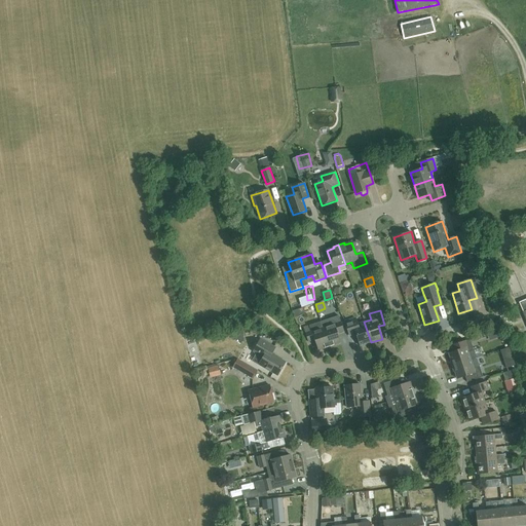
[(323,327),(330,346),(340,343),(338,334),(344,332),(338,315),(327,320),(329,325),(323,327)]
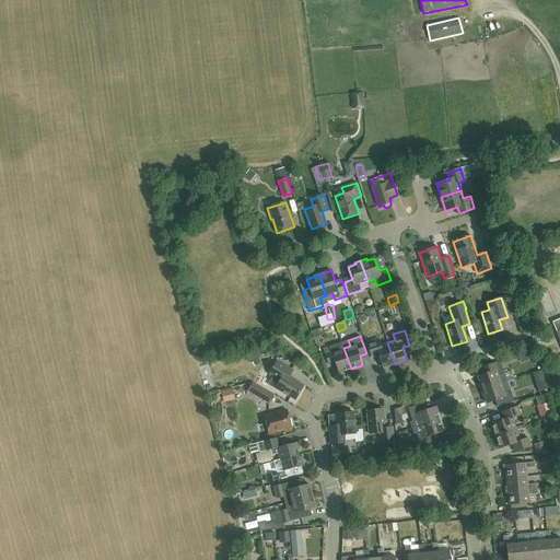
[(395,364),(387,342),(380,346),(377,339),(366,342),(372,358),(378,356),(383,368),(395,364)]
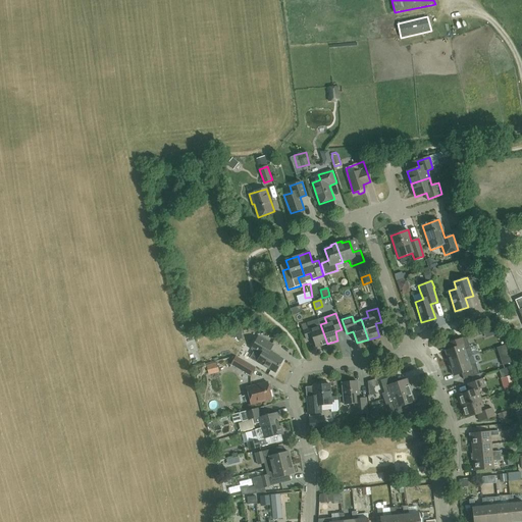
[(327,344),(320,324),(314,326),(312,321),(301,324),(306,340),(312,336),(315,348),(327,344)]
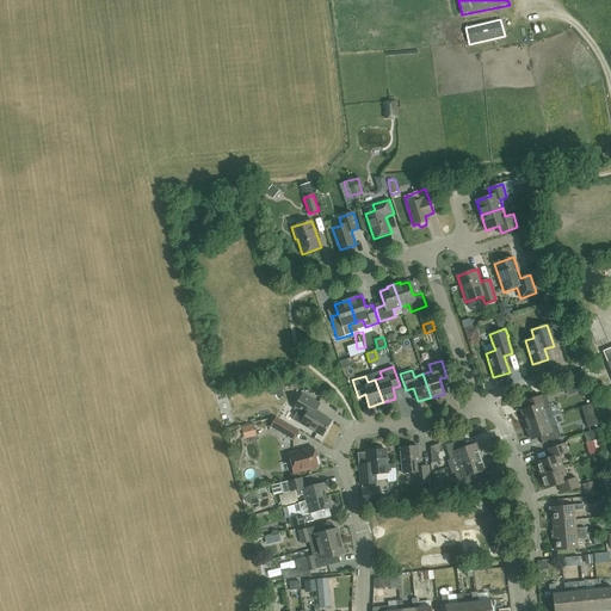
[(566,387),(568,396),(585,390),(581,382),(566,387)]
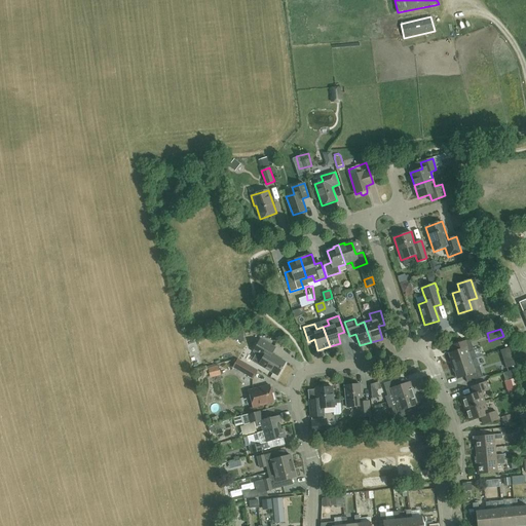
[(262,358),(258,365),(277,376),(285,362),(271,353),(275,347),(260,339),(253,351),(262,358)]
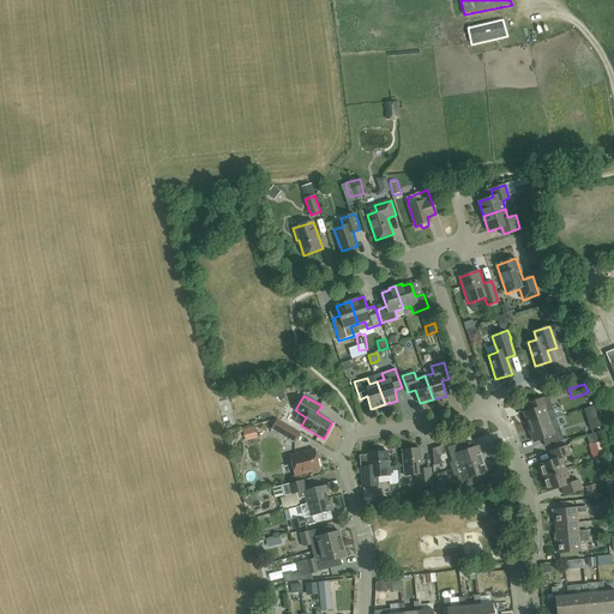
[(413,396),(403,399),(410,423),(421,420),(413,396)]
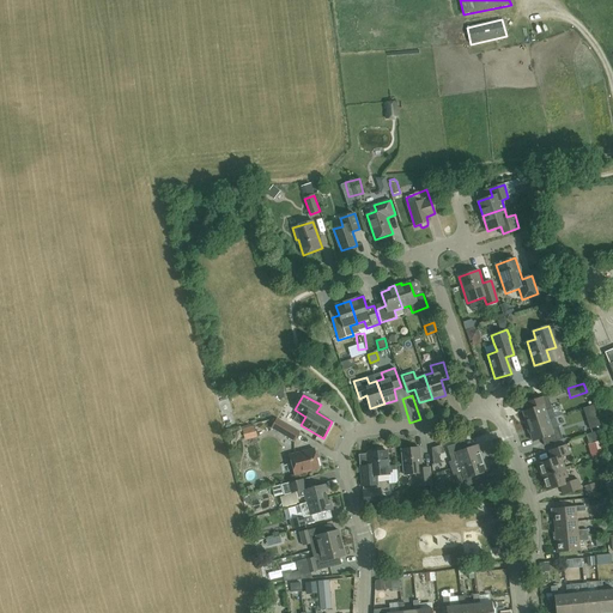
[(527,426),(554,417),(551,408),(547,395),(530,401),(533,408),(522,412),(527,426)]
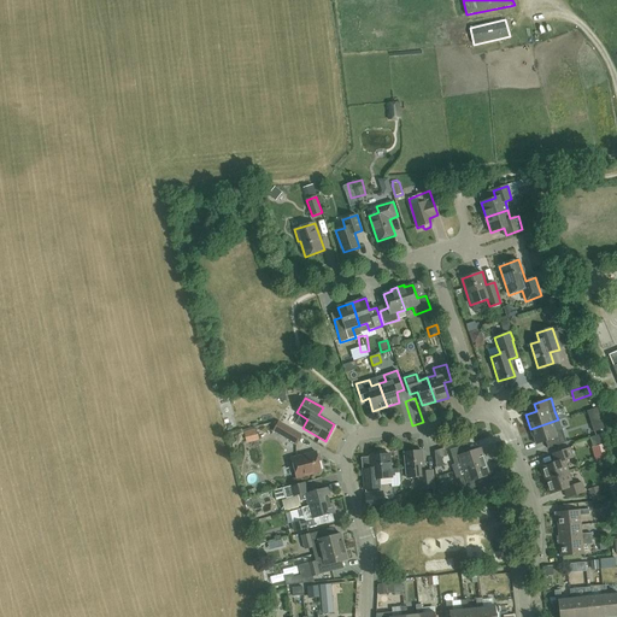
[(558,419),(530,429),(535,445),(545,441),(547,448),(565,442),(562,429),(558,419)]
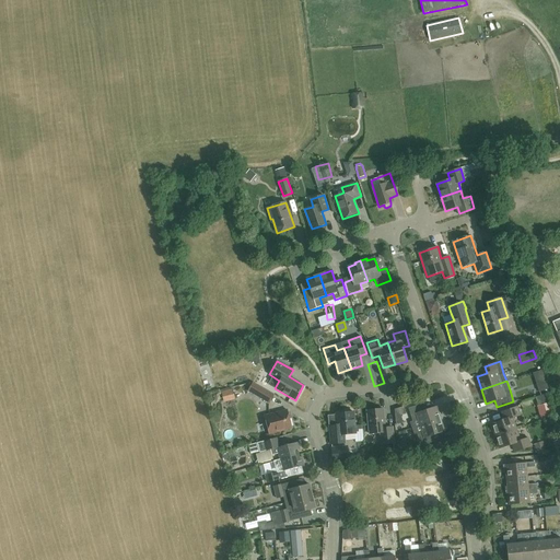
[(253,383),(248,391),(269,403),(273,395),(253,383)]
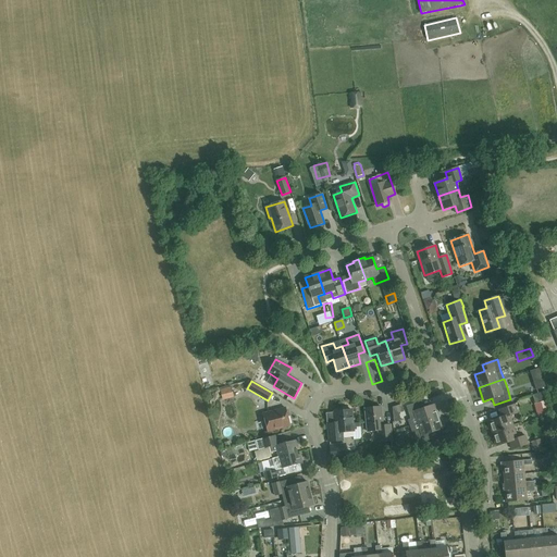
[(224,400),(236,397),(234,390),(222,393),(224,400)]
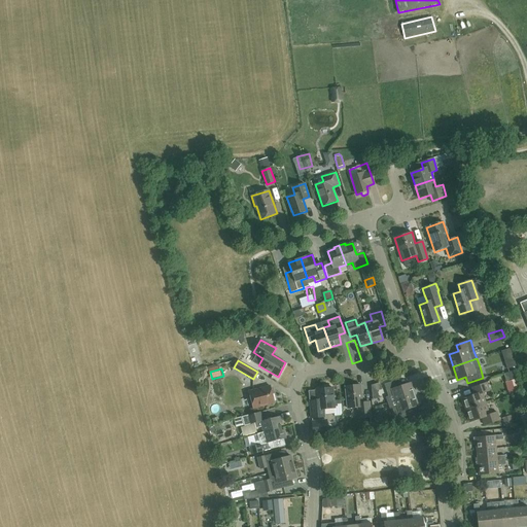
[(514,371),(504,374),(506,381),(510,380),(516,378),(514,371)]
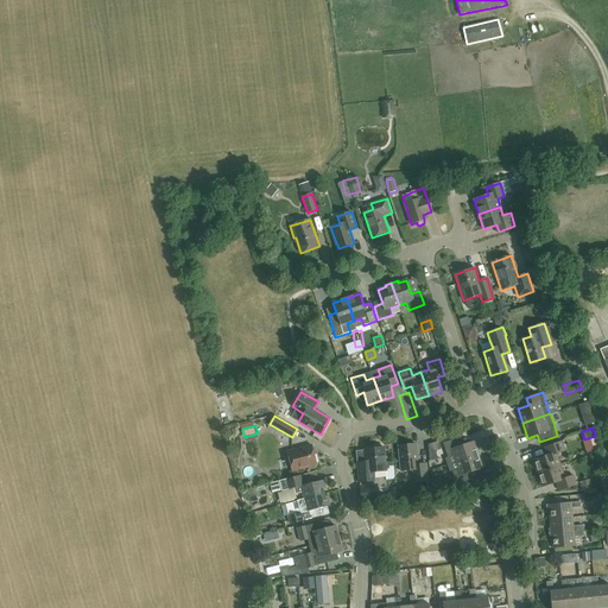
[(457,438),(443,443),(448,457),(454,455),(456,462),(477,455),(474,442),(463,445),(461,437),(457,438)]
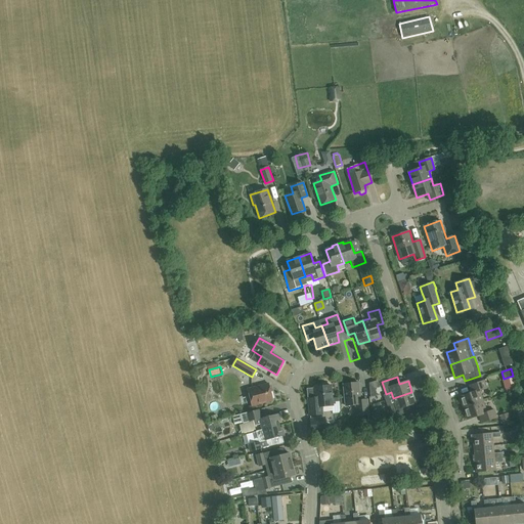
[(463,408),(483,401),(479,390),(486,388),(484,380),(468,386),(471,392),(459,396),(463,408)]
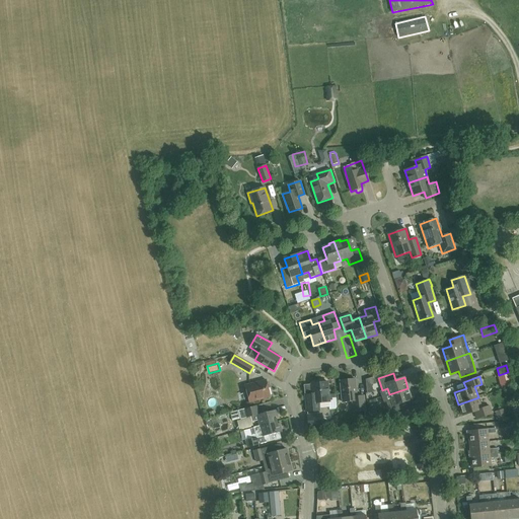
[(364,396),(356,396),(354,379),(340,381),(342,402),(352,401),(354,413),(365,411),(364,396)]
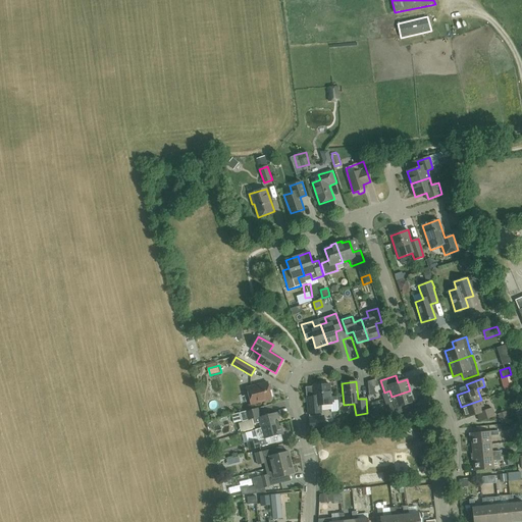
[(267,382),(246,387),(251,405),(271,399),(267,382)]
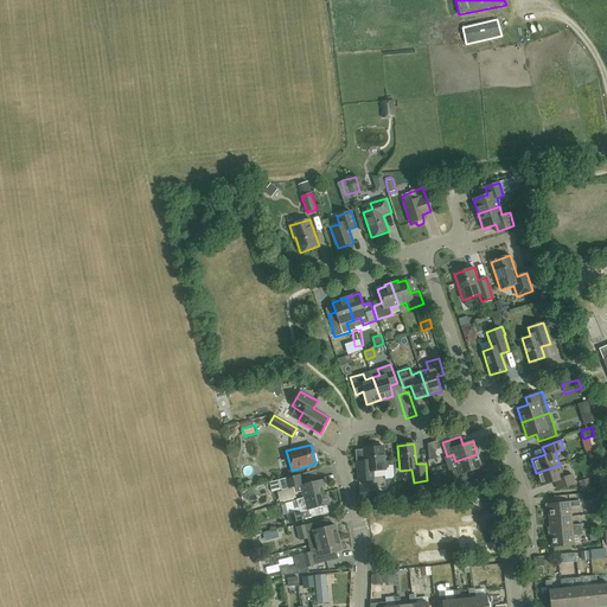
[(383,447),(364,448),(365,461),(358,462),(359,481),(374,480),(372,472),(385,471),(383,447)]
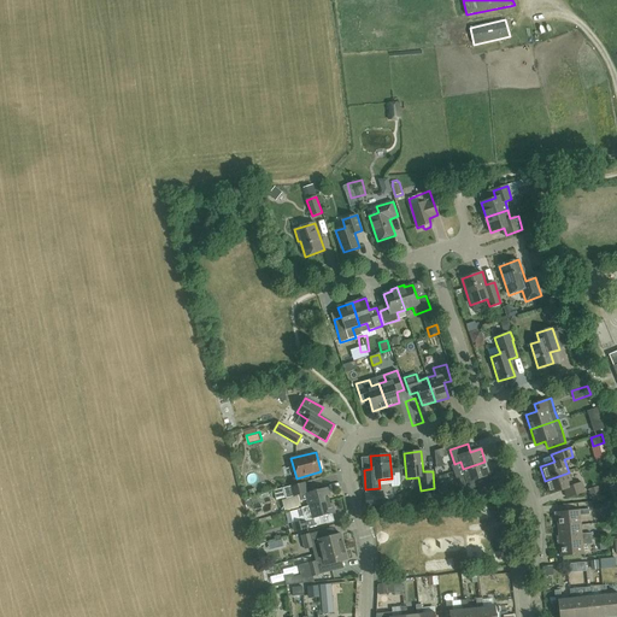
[(463,469),(453,471),(456,480),(459,479),(464,492),(480,486),(477,479),(489,475),(485,462),(463,469)]
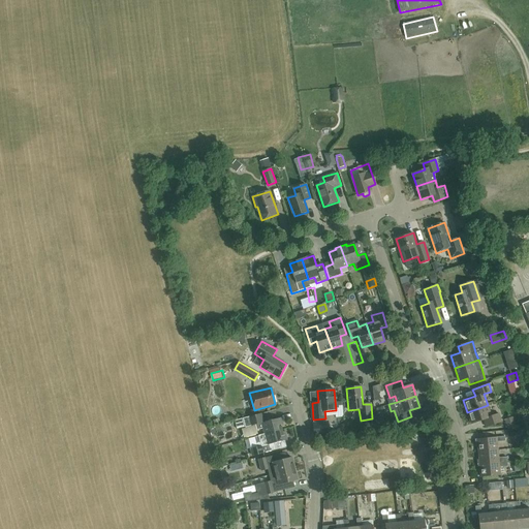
[(488,405),(467,412),(471,425),(484,421),(486,426),(500,421),(498,413),(491,415),(488,405)]
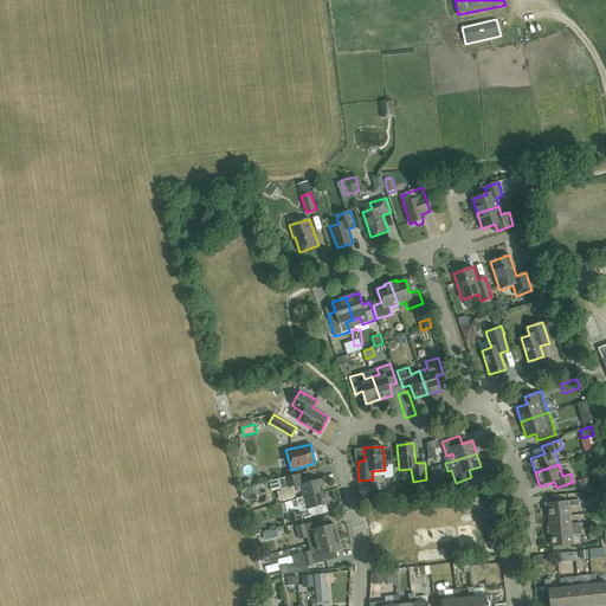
[(303,497),(323,491),(322,489),(324,488),(322,478),(301,484),(298,474),(278,479),(281,490),(292,487),(294,492),(301,491),(303,497)]
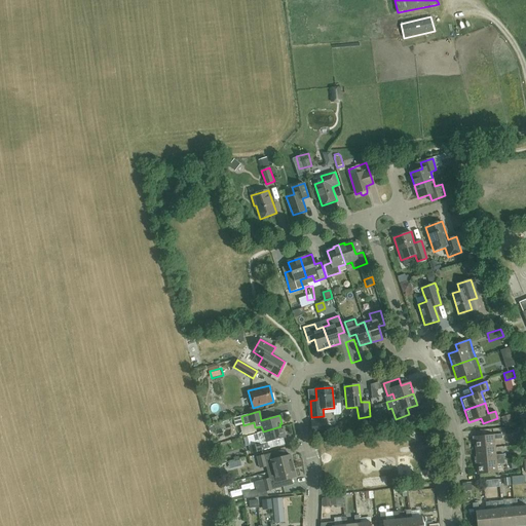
[(504,427),(513,424),(510,414),(501,417),(504,427)]
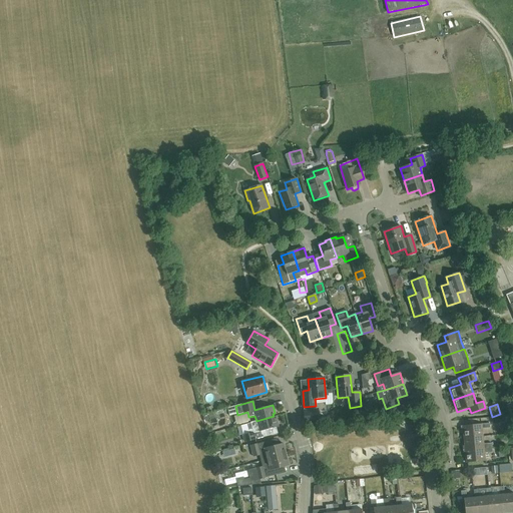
[(235,406),(227,408),(229,417),(237,415),(235,406)]
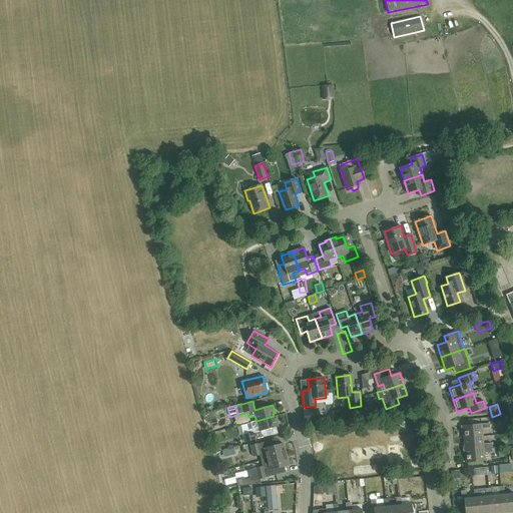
[(384,412),(386,418),(400,414),(398,407),(384,412)]
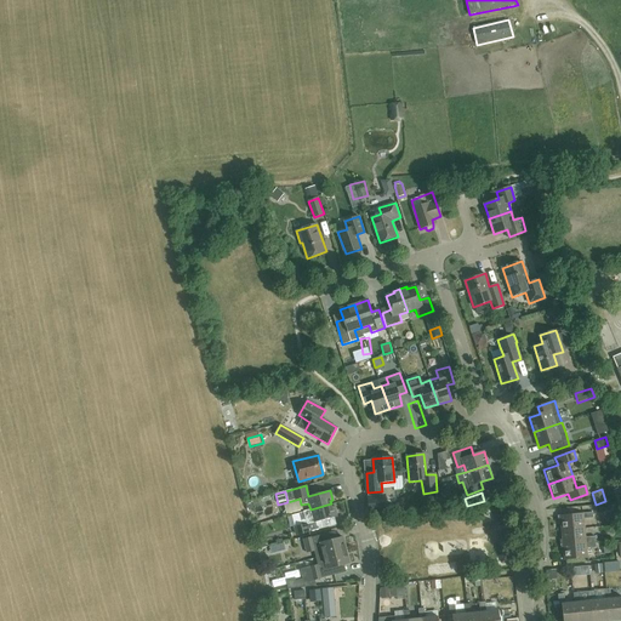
[(369,497),(370,512),(387,511),(386,496),(369,497)]
